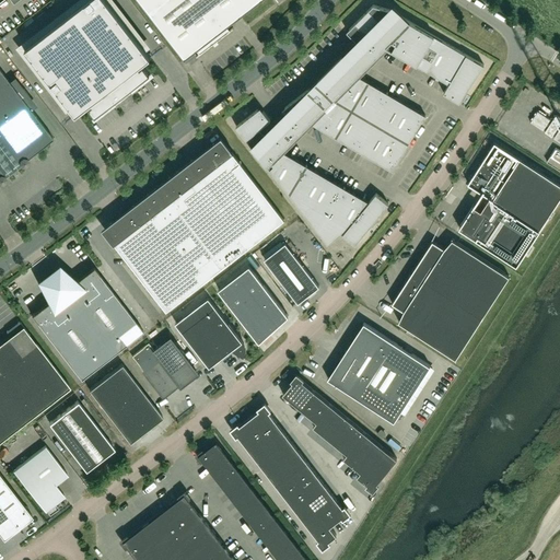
[(150,57),(106,0),(86,0),(25,48),(77,114),(89,104),(90,104),(92,107),(89,109),(95,118),(95,117),(111,105),(115,103),(116,105),(120,102),(119,101),(126,94),(128,96),(132,93),(131,93),(130,91),(133,89),(149,77),(150,76),(143,67),(139,70),(137,67),(138,66),(150,57)]
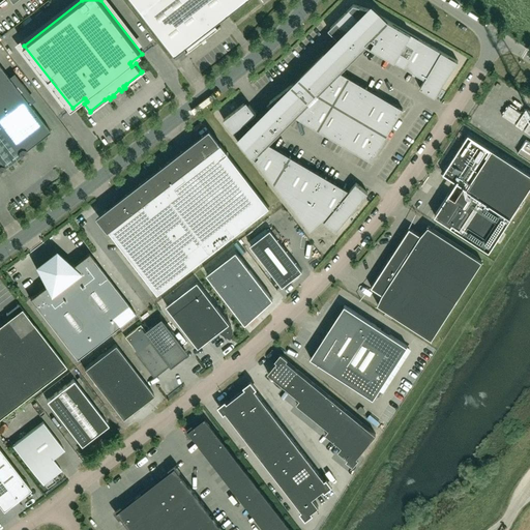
[(130,0),(175,56),(186,48),(188,51),(185,53),(186,54),(201,42),(202,42),(206,39),(206,38),(221,27),(221,26),(217,28),(215,26),(215,25),(247,0),(130,0)]
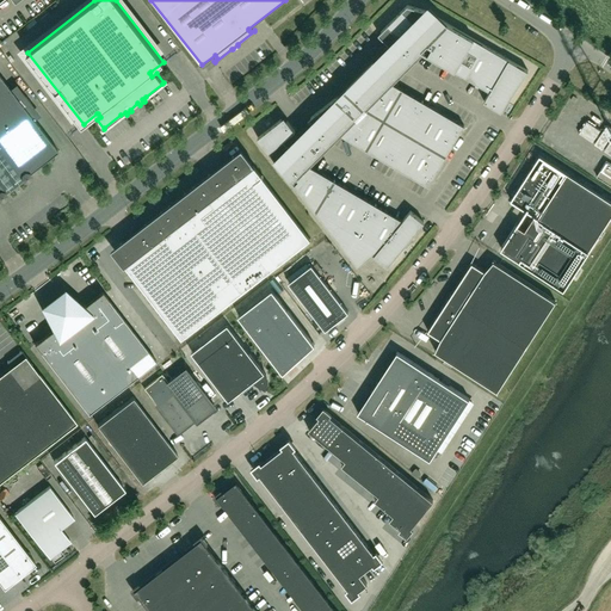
[(430,183),(462,128),(464,125),(460,123),(390,81),(393,79),(420,51),(421,51),(427,44),(431,47),(427,54),(425,51),(424,53),(489,91),(483,102),(497,109),(498,109),(501,111),(503,109),(504,109),(528,71),(448,23),(430,6),(426,11),(407,5),(381,32),(378,35),(382,37),(382,38),(390,47),(374,63),(346,91),(341,96),(340,96),(340,97),(339,98),(338,97),(310,118),(308,119),(312,123),(313,124),(290,147),(283,140),(295,131),(287,122),(284,118),(282,119),(258,137),(358,266),(374,254),(388,266),(424,222),(411,211),(402,220),(328,177),(307,164),(329,142),(338,134),(424,184),(429,186),(430,183)]
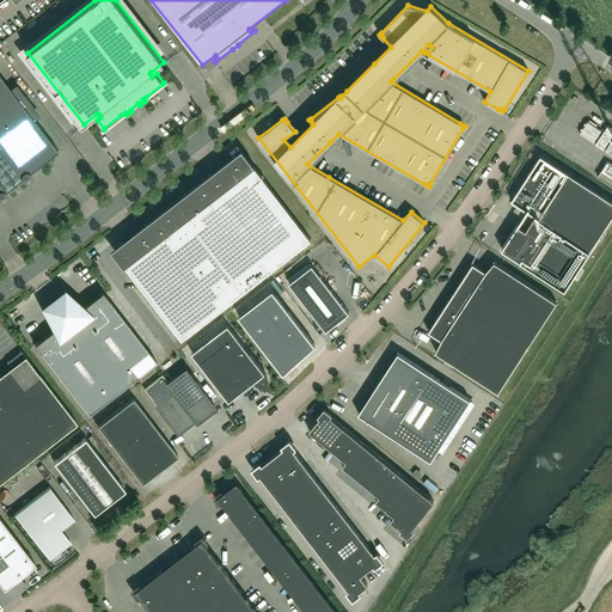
[(57,151),(0,75),(0,197),(2,199),(5,196),(5,194),(5,193),(13,185),(23,178),(24,179),(26,179),(30,178),(30,175),(29,173),(57,151)]
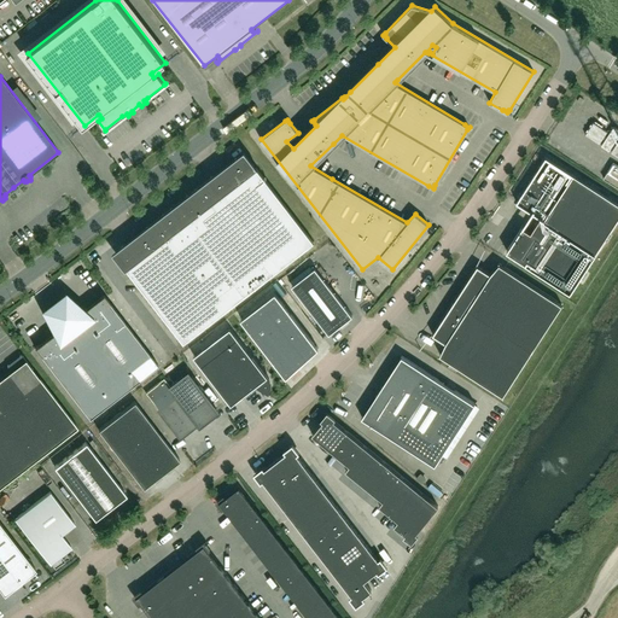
[(583,135),(598,146),(607,134),(602,129),(607,123),(599,117),(583,135)]
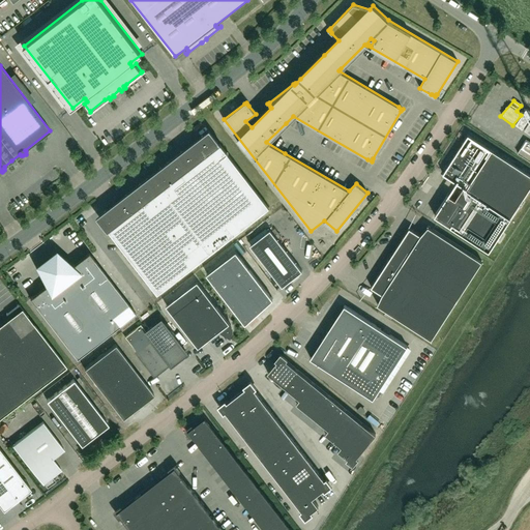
[(522,128),(529,117),(529,111),(527,109),(516,124),(522,128)]
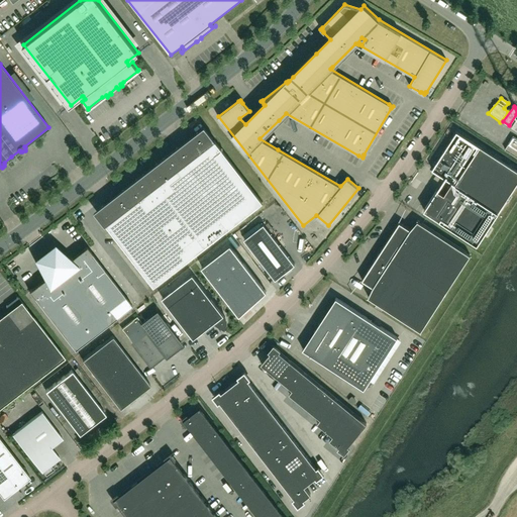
[(263,203),(215,140),(204,126),(94,211),(105,225),(106,225),(153,287),(263,203)]
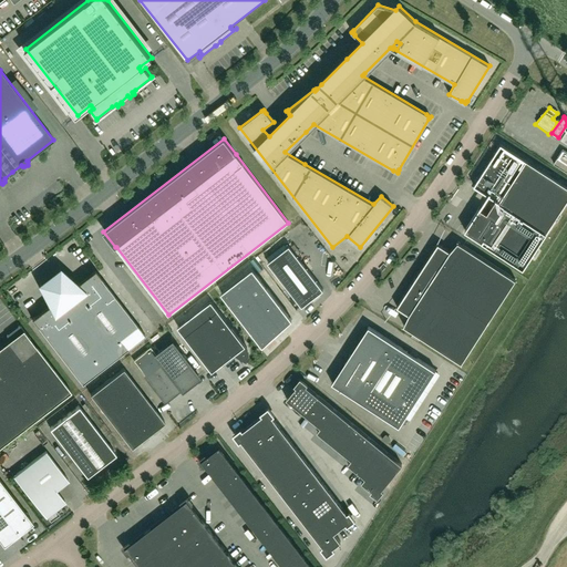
[(566,199),(566,186),(501,144),(474,186),(496,200),(488,213),(481,208),(465,232),(523,268),(566,199)]
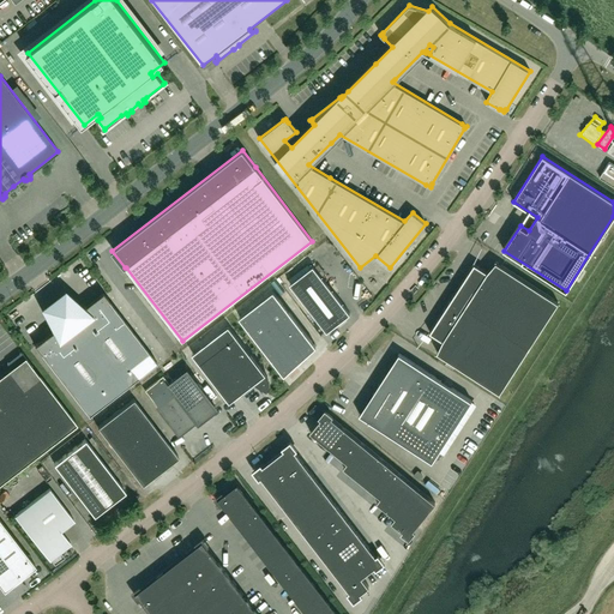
[(613,188),(613,167),(608,164),(599,179),(613,188)]
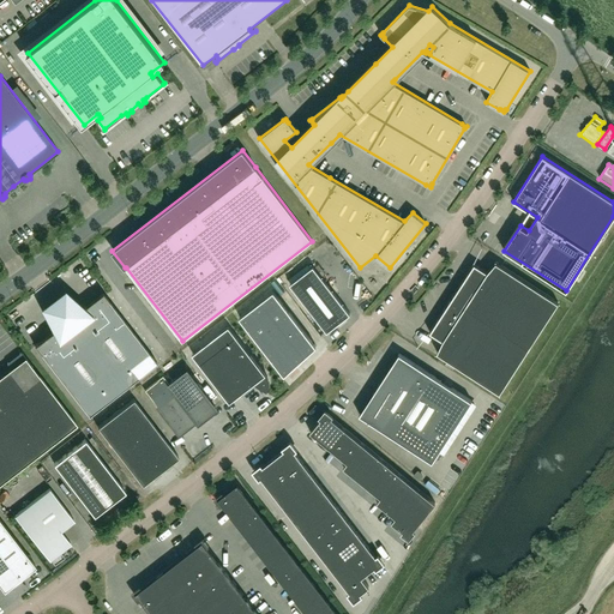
[(500,393),(559,302),(495,262),(487,272),(474,264),(429,332),(443,341),(437,353),(500,393)]
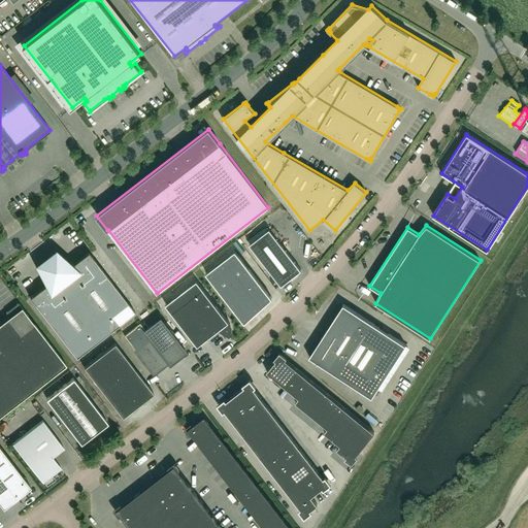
[(301,270),(284,246),(269,229),(250,244),(282,285),(301,270)]
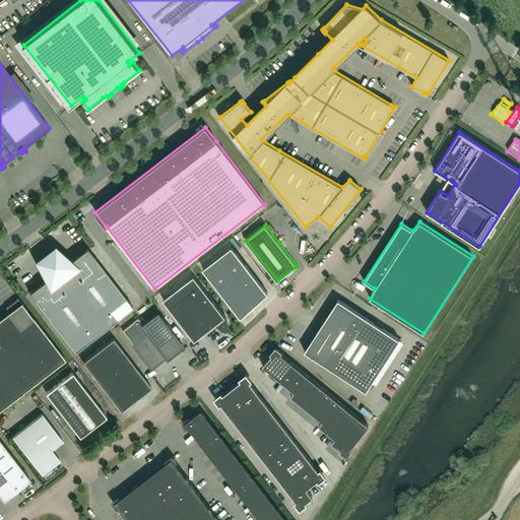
[(133,307),(86,248),(71,260),(55,245),(45,253),(56,268),(104,329),(133,307)]
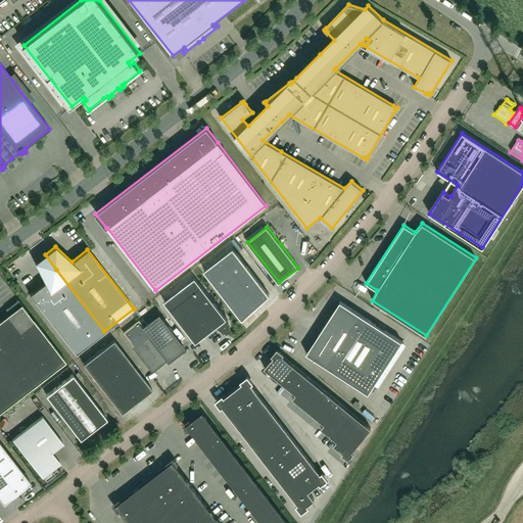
[(269,294),(233,247),(204,270),(242,319),(243,319),(240,316),(268,294),(269,295),(269,294)]
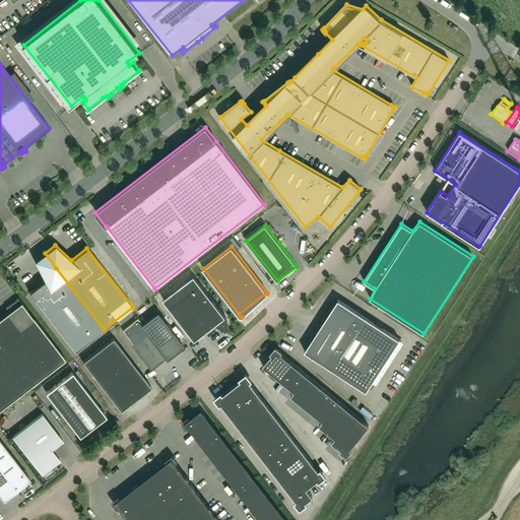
[(104,329),(56,268),(45,253),(34,261),(45,280),(29,293),(75,351),(104,329)]
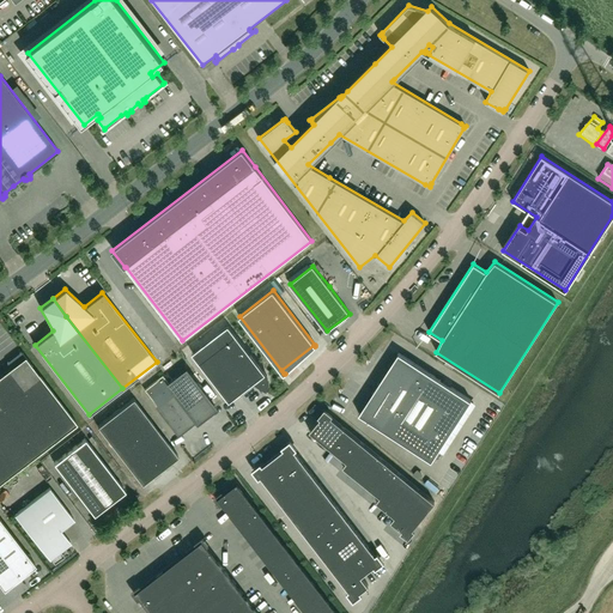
[(265,372),(236,335),(228,326),(192,353),(199,363),(229,401),(254,382),(266,389),(268,386),(268,382),(268,378),(267,376),(266,374),(265,372)]
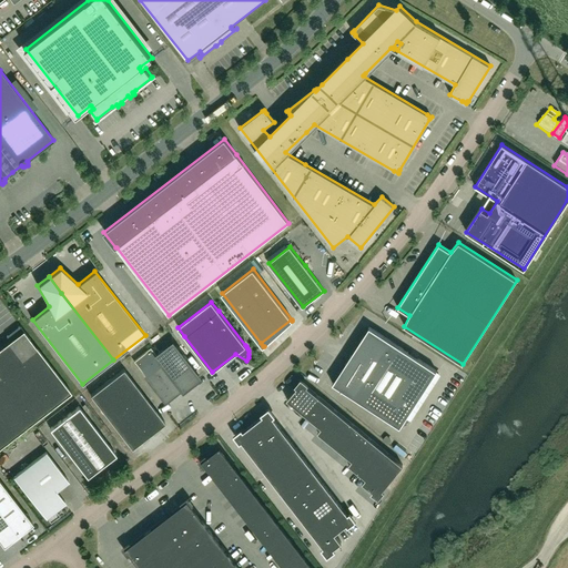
[(71,393),(36,346),(30,340),(20,326),(19,326),(7,336),(7,337),(8,336),(10,340),(0,347),(0,407),(19,433),(71,393)]
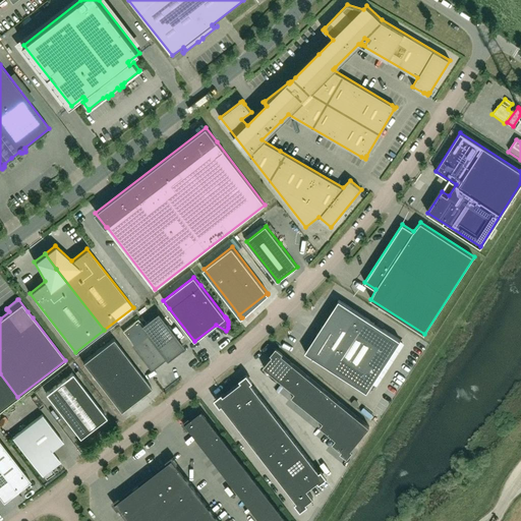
[(366,392),(400,340),(339,300),(338,301),(339,302),(324,327),(322,326),(322,327),(323,328),(324,328),(326,329),(321,336),(319,335),(316,334),(316,335),(317,335),(307,352),(305,351),(305,352),(366,392)]
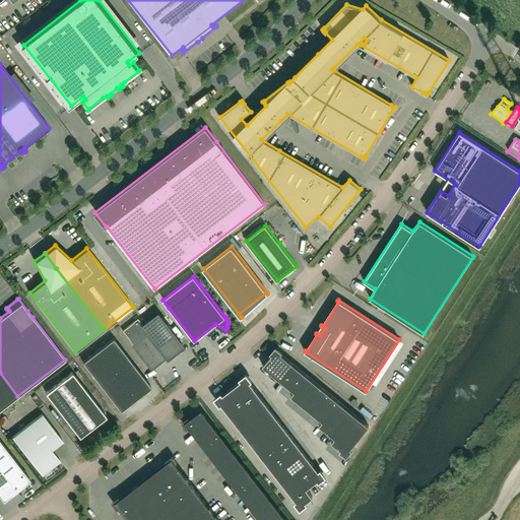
[(183,346),(177,337),(158,314),(143,326),(138,318),(122,330),(152,369),(168,356),(169,358),(171,355),(181,348),(183,346)]
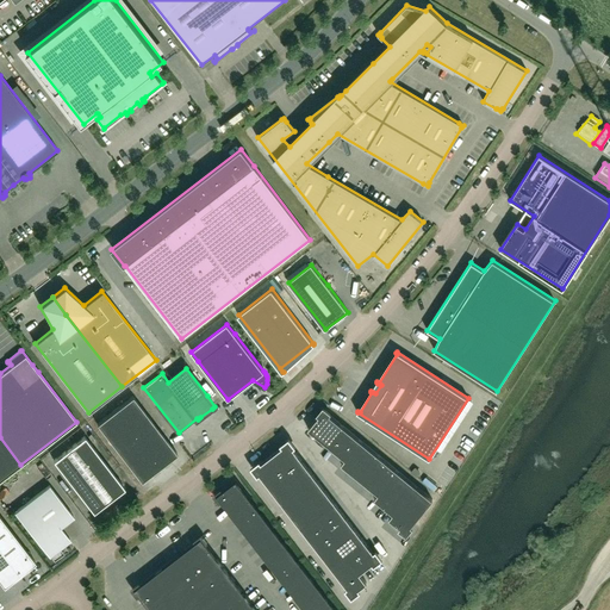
[(176,454),(132,397),(112,412),(156,470),(176,454)]
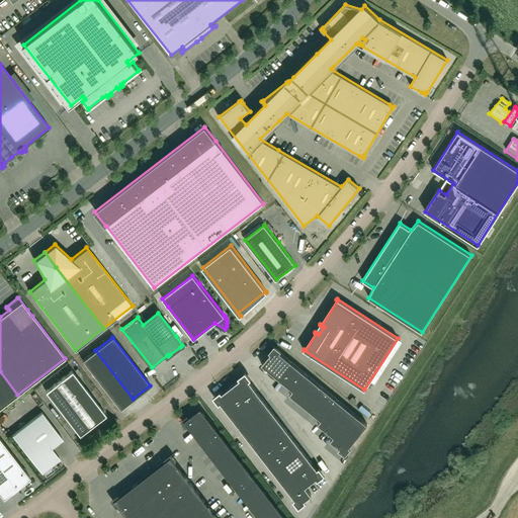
[(269,352),(270,353),(262,364),(277,377),(290,361),(277,351),(279,349),(274,345),(269,352)]
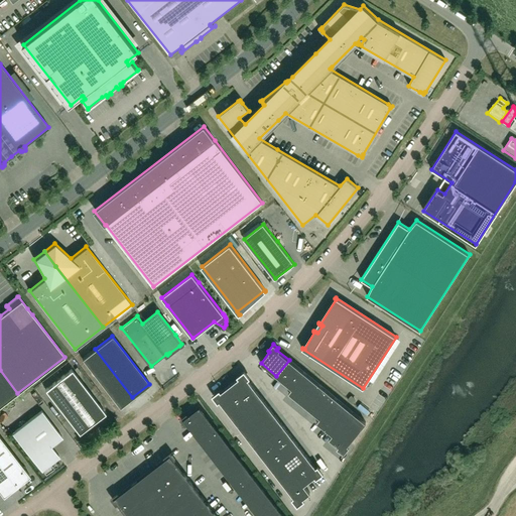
[(132,397),(95,349),(82,359),(119,407),(120,407),(126,402),(132,397)]
